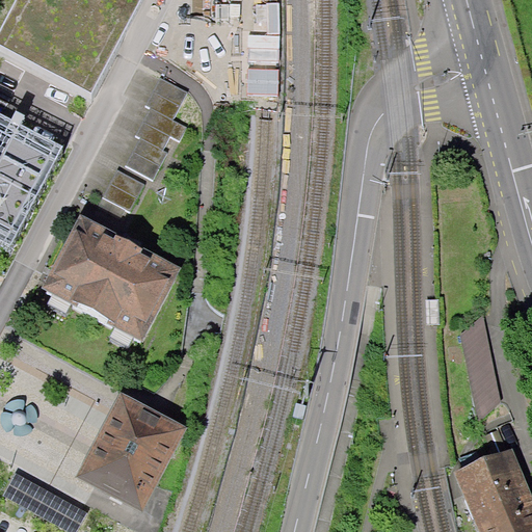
[(144,0),(21,0),(0,42),(0,54),(91,102),(144,0)]
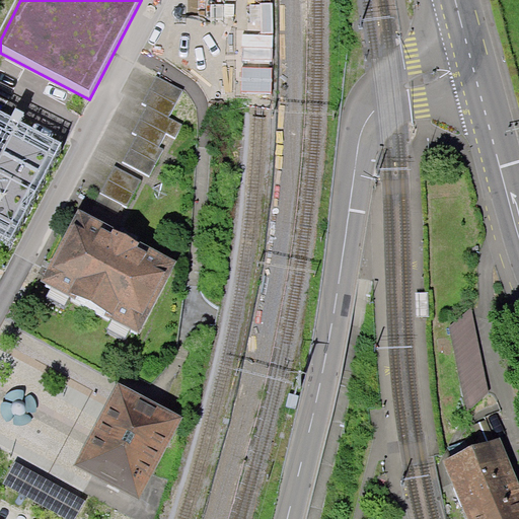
[(156,75),(149,88),(175,102),(183,89),(156,75)]
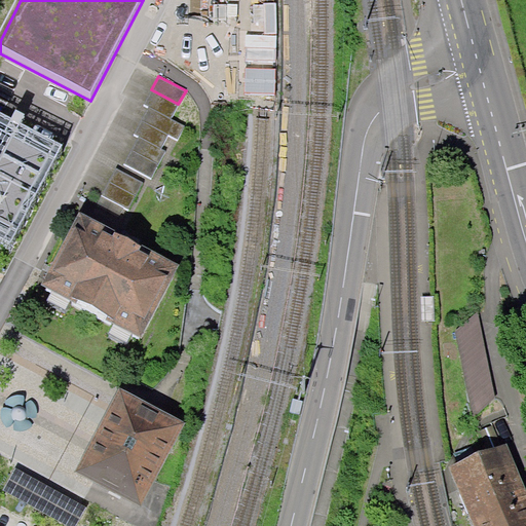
[(151,89),(144,104),(149,106),(171,118),(178,104),(151,89)]
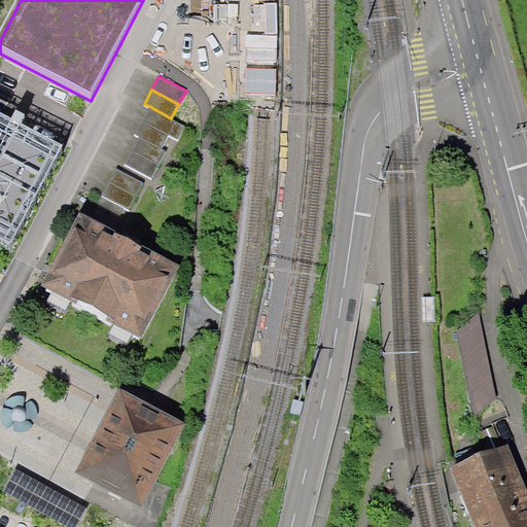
[(0,96),(0,235),(15,243),(73,135),(0,96)]
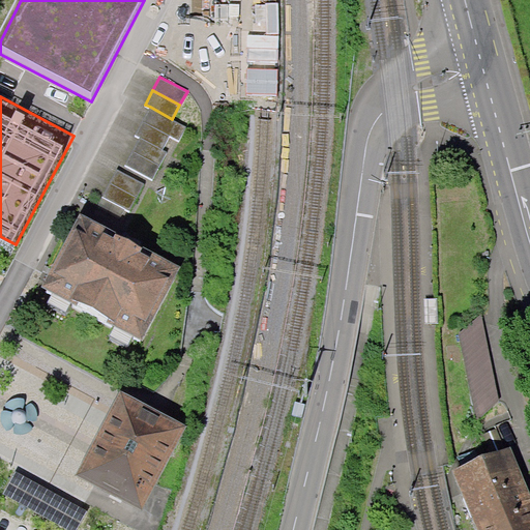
[(150,107),(143,121),(169,135),(179,140),(186,126),(172,119),(150,107)]
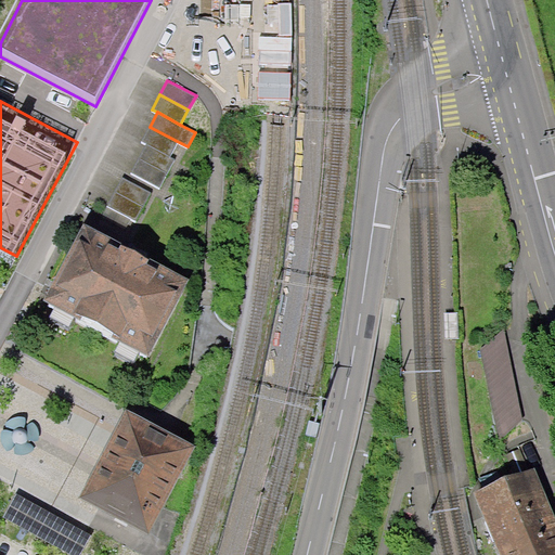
[(150,127),(142,141),(146,143),(169,155),(173,147),(177,141),(150,127)]
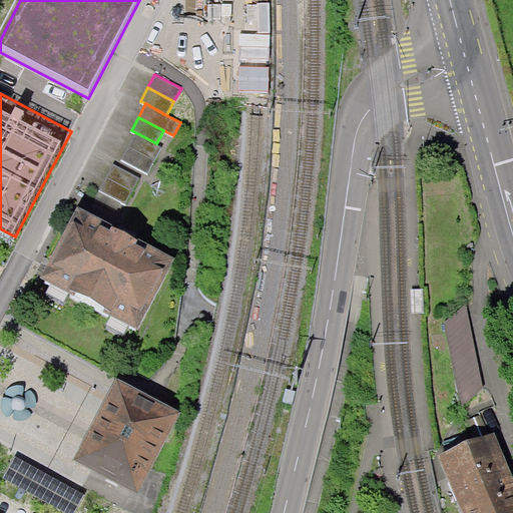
[(135,132),(127,146),(154,160),(161,146),(156,143),(135,132)]
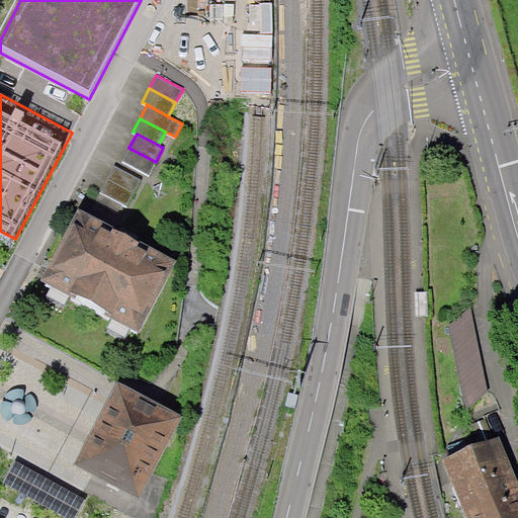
[(128,148),(121,161),(149,175),(156,162),(128,148)]
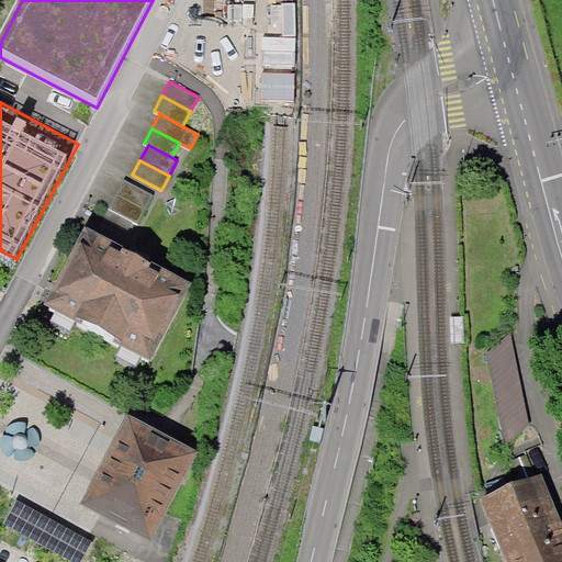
[(123,179),(115,193),(145,209),(153,194),(123,179)]
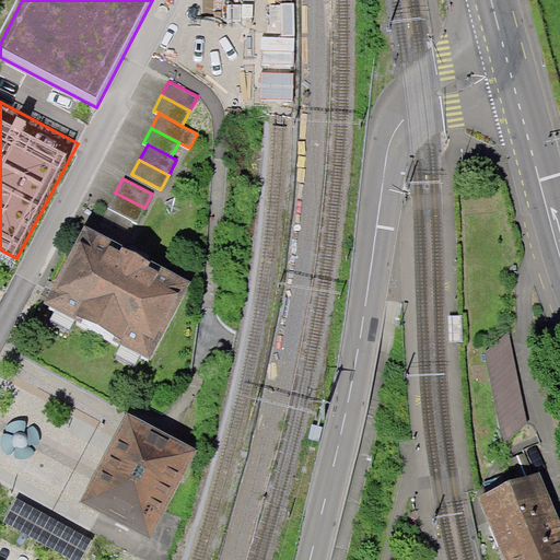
[(115,193),(107,208),(137,222),(144,208),(115,193)]
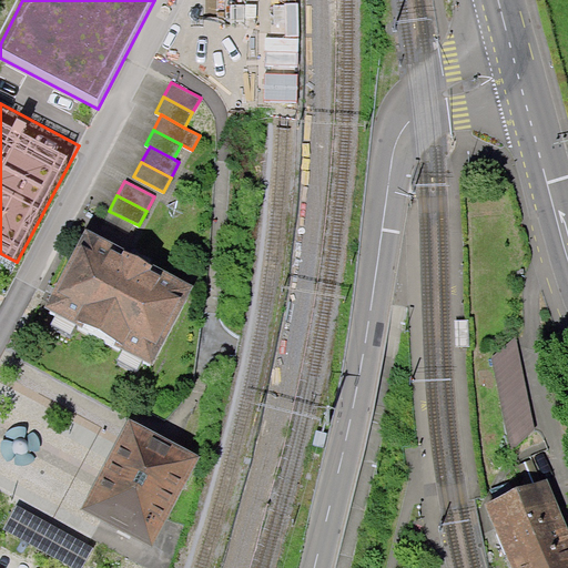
[(85,231),(44,311),(152,365),(192,285),(85,231)]
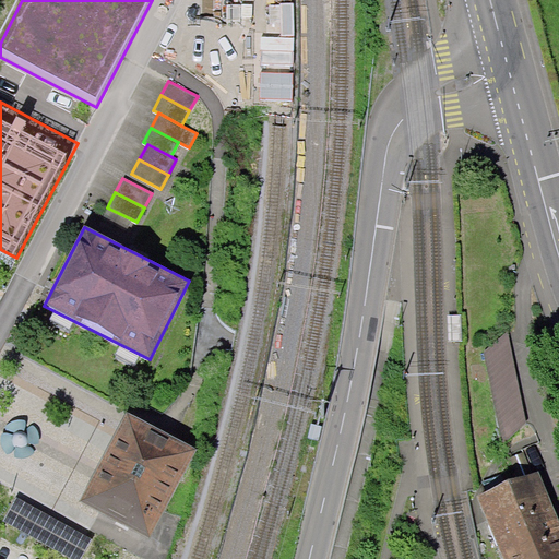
[(484,352),(503,442),(526,420),(507,330),(484,352)]
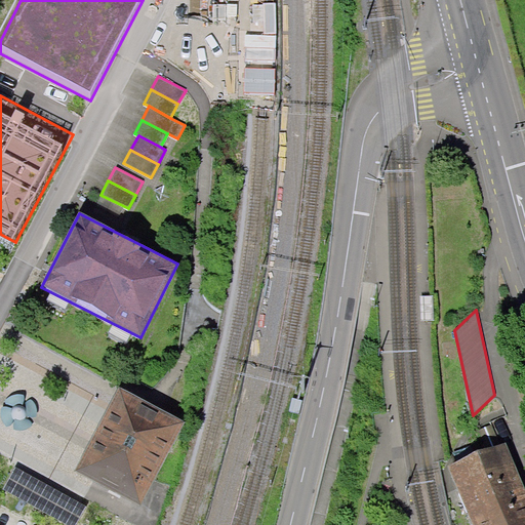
[(71,483),(137,517),(182,433),(116,397),(71,483)]
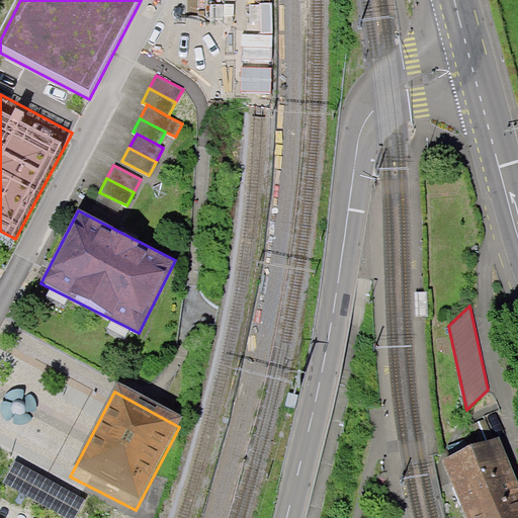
[(442,458),(468,517),(517,517),(517,480),(497,434),(442,458)]
